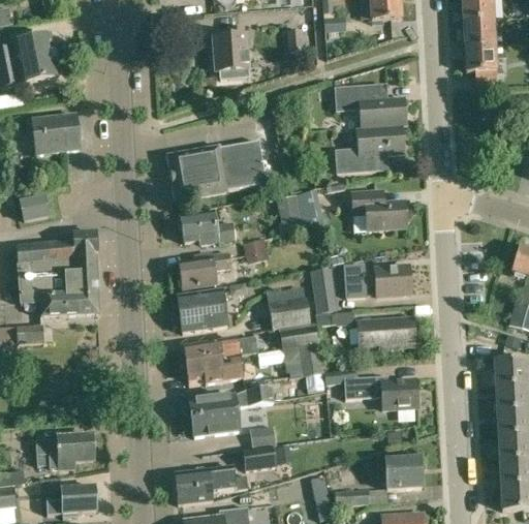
[(321,0),(322,12),(334,11),(333,0),(321,0)]
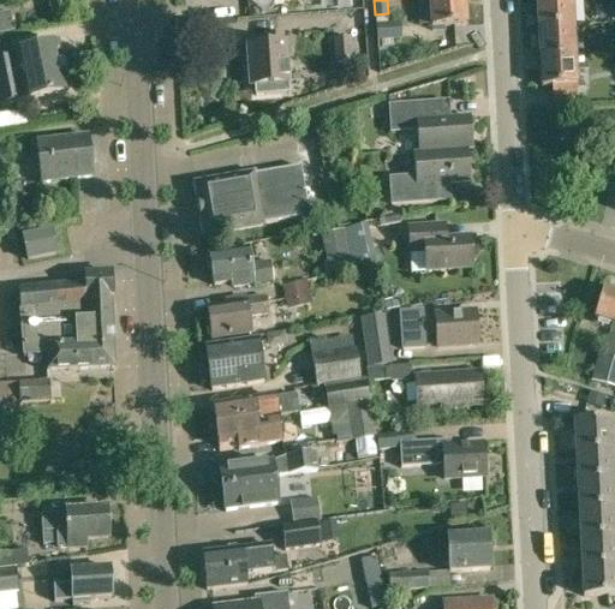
[(466,21),(464,0),(429,0),(431,23),(466,21)]
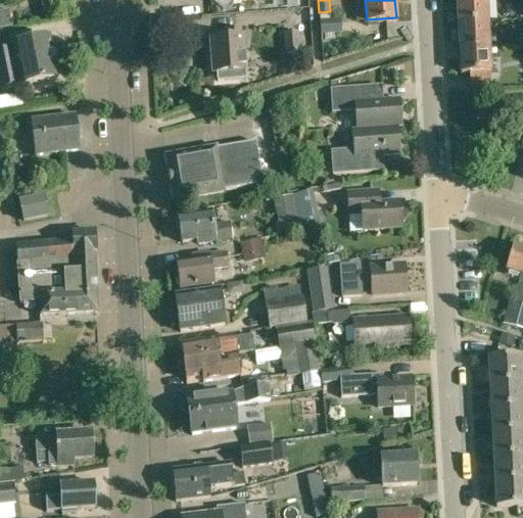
[(487,17),(485,0),(456,0),(458,19),(487,17)]
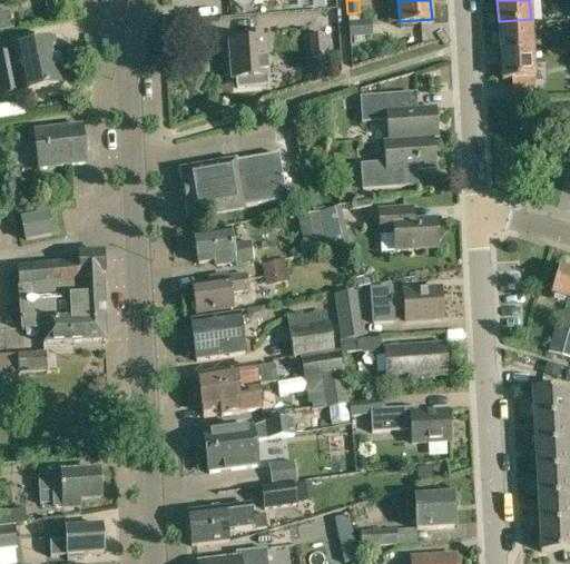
[(0,27),(12,25),(9,7),(0,8),(0,27)]
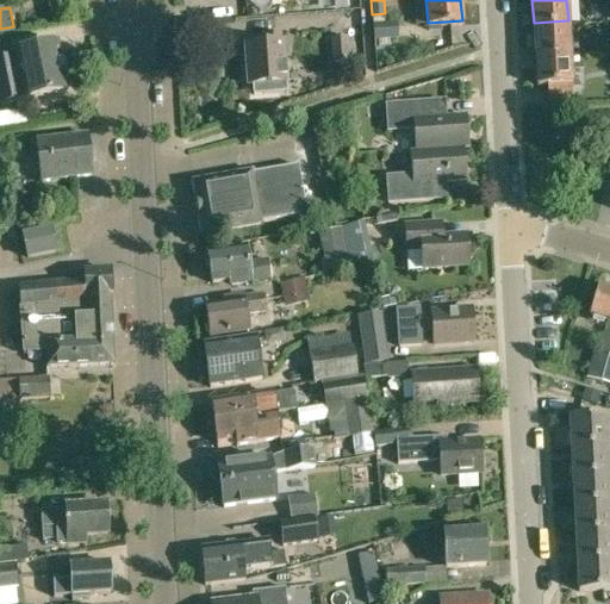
[(373,19),(374,35),(398,33),(398,17),(373,19)]
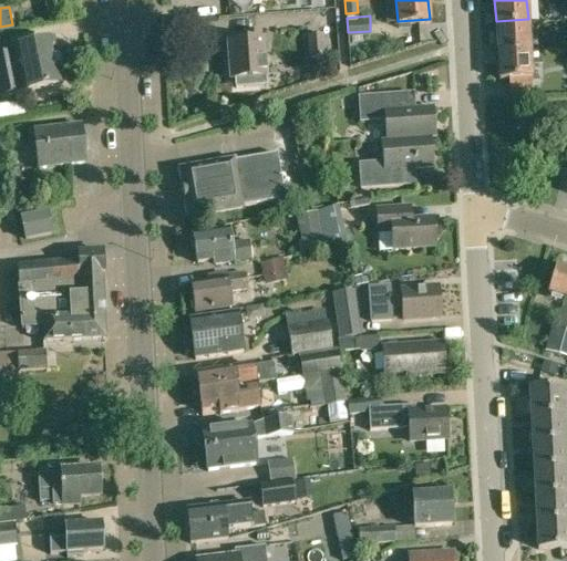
[(496,21),(497,48),(542,45),(540,31),(529,32),(528,19),(496,21)]
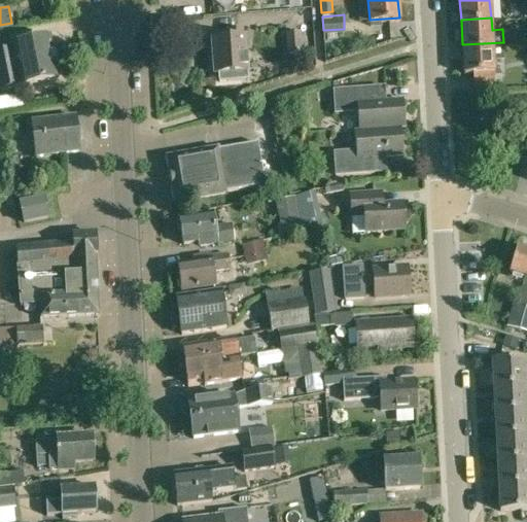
[(212,35),(214,70),(248,67),(245,33),(243,33),(242,26),(227,27),(229,34),(212,35)]
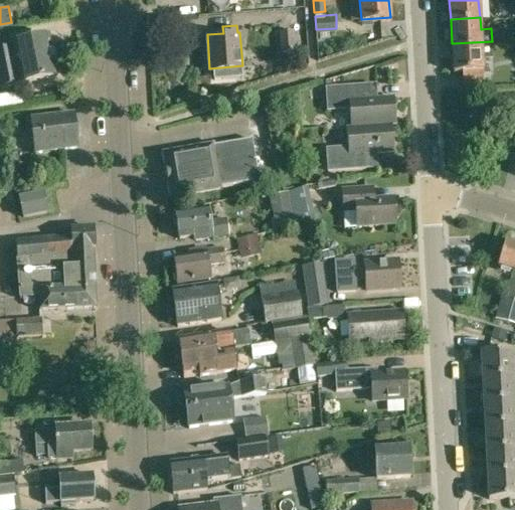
[(279,29),(280,40),(280,49),(296,48),(295,29),(294,27),(279,29)]
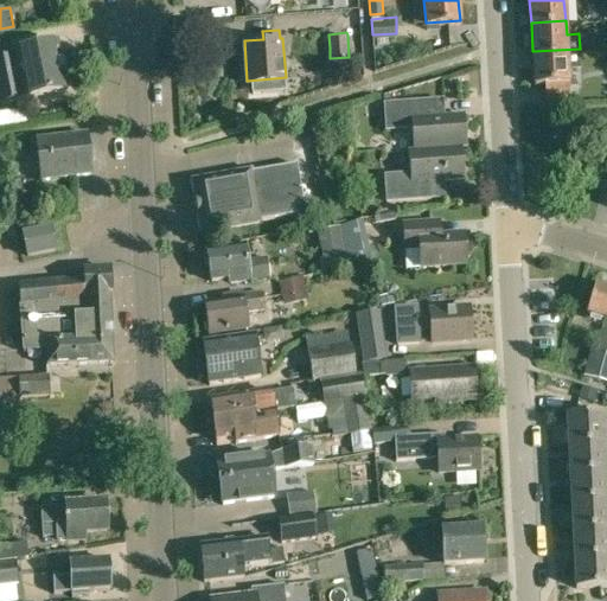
[(356,33),(347,34),(349,57),(358,56),(356,33)]
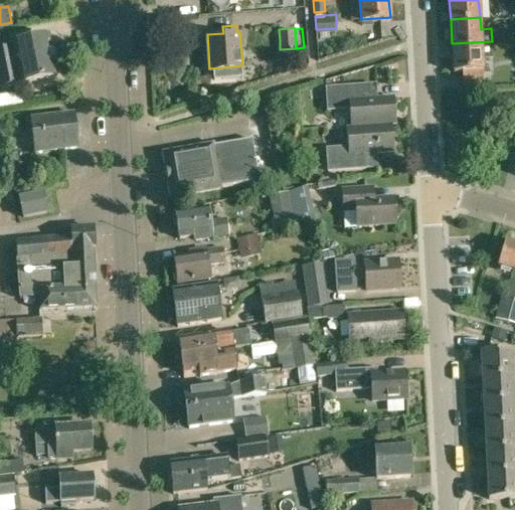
[(0,71),(16,68),(19,80),(56,72),(48,33),(11,40),(12,44),(0,45),(0,71)]
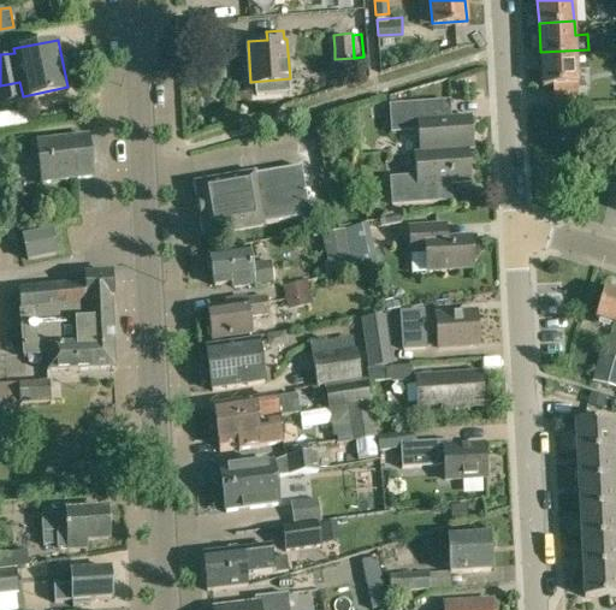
[(588,49),(540,52),(543,82),(554,82),(555,99),(578,96),(576,81),(578,81),(576,65),(590,65),(588,49)]
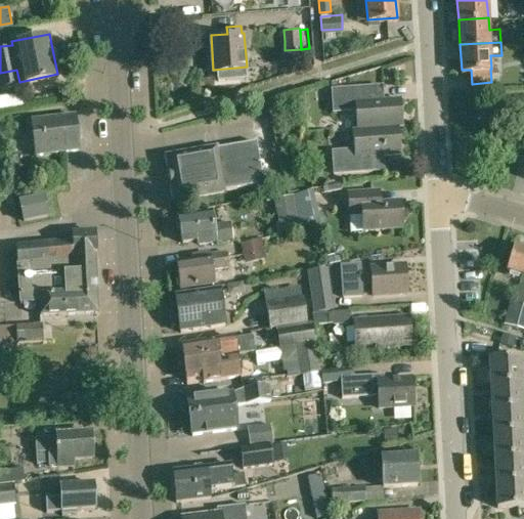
[(356,106),(357,127),(398,124),(401,124),(399,96),(375,97),(374,83),(332,86),(334,109),(356,106)]
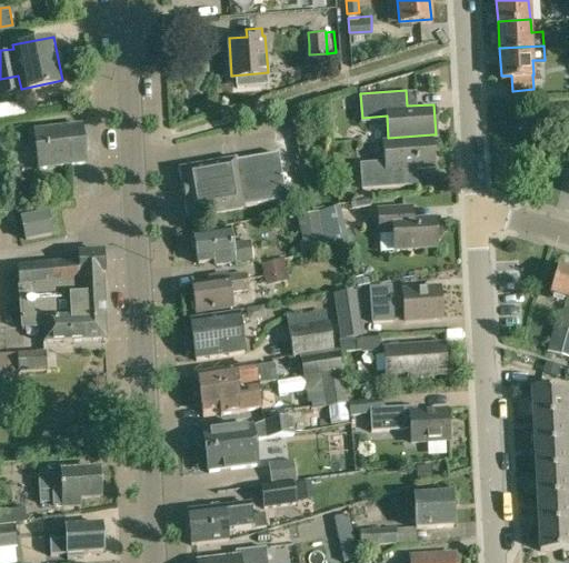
[(33,127),(38,166),(85,160),(80,121),(33,127)]
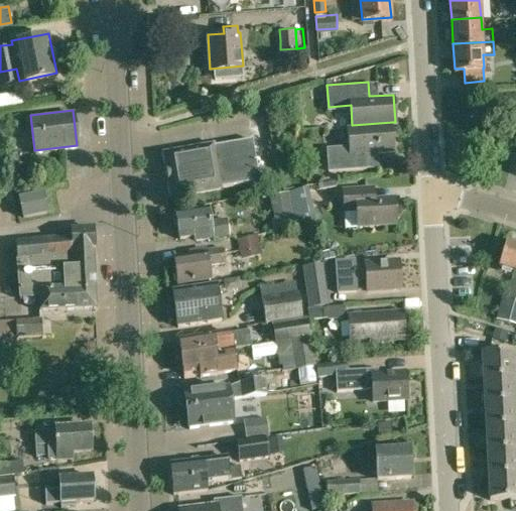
[(392,122),(352,125),(348,125),(349,144),(327,146),(329,168),(370,165),(369,151),(393,149),(392,122)]
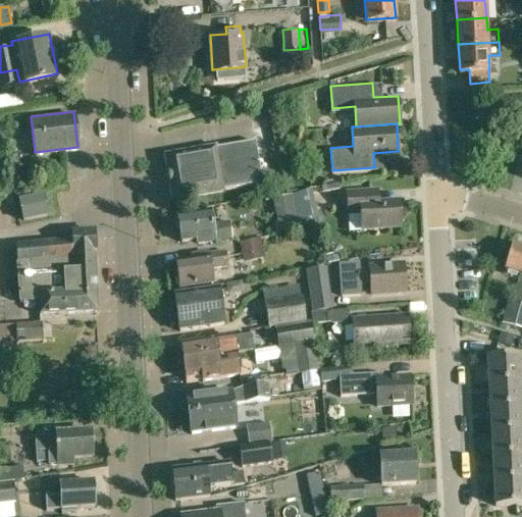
[(0,128),(0,148),(12,147),(9,128),(0,128)]
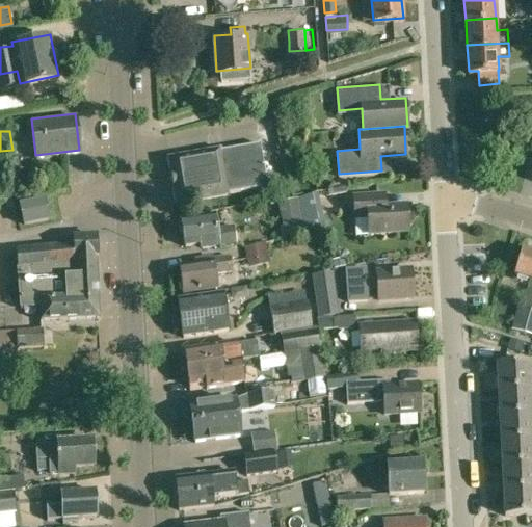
[(219,146),(170,154),(173,168),(170,169),(173,184),(176,184),(178,199),(227,191),(227,190),(267,183),(260,140),(220,147),(219,146)]
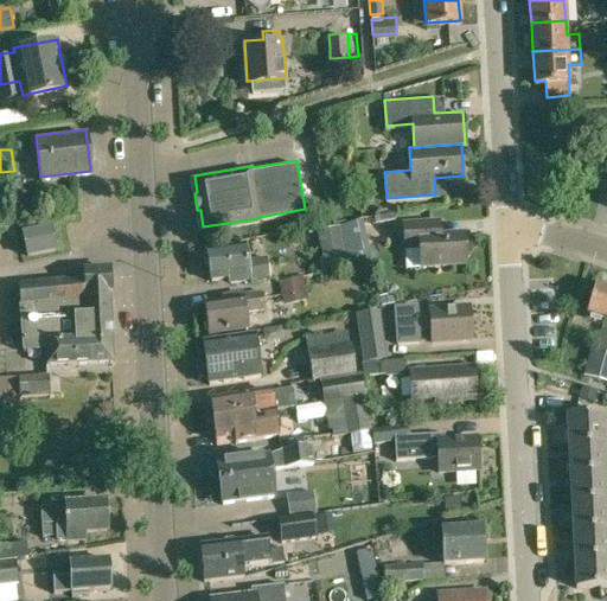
[(363,217),(339,222),(339,224),(343,243),(347,260),(347,262),(371,257),(363,217)]
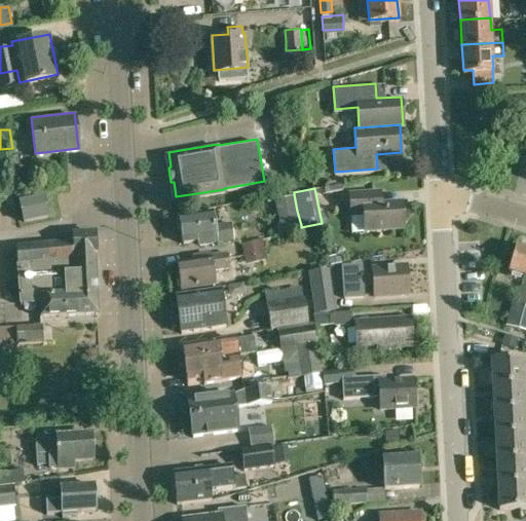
[(374,201),(374,189),(348,190),(349,213),(363,212),(364,229),(404,226),(402,199),(374,201)]
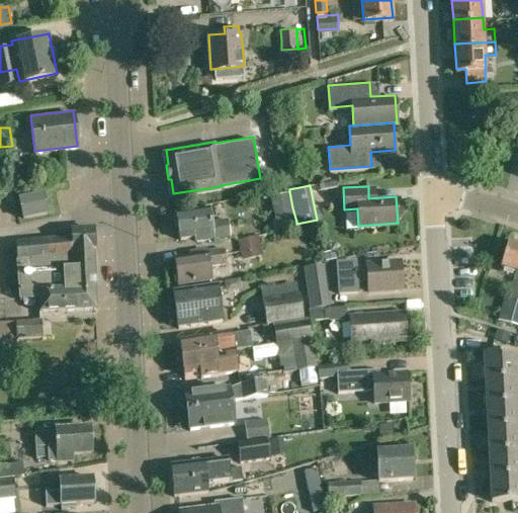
[(19,195),(23,215),(47,209),(42,190),(19,195)]
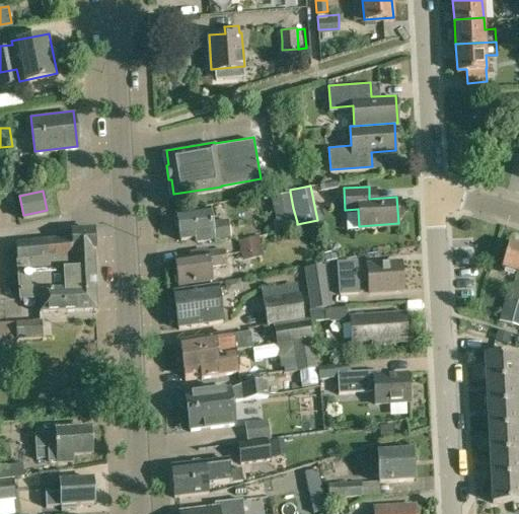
[(290,192),(262,198),(264,210),(274,208),(277,226),(297,222),(293,208),(290,192)]
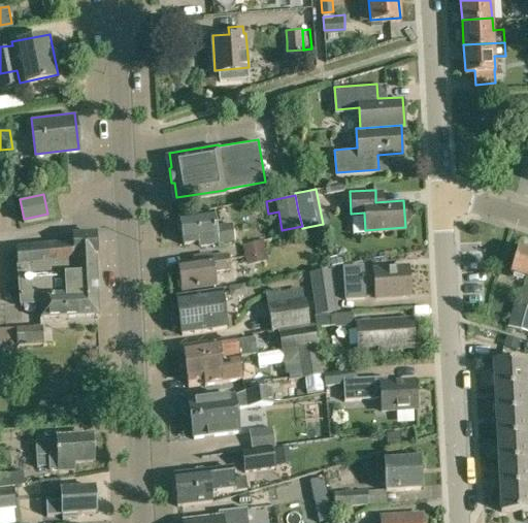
[(217,239),(234,237),(232,223),(215,225),(212,210),(179,215),(184,241),(199,239),(200,243),(218,241),(217,239)]
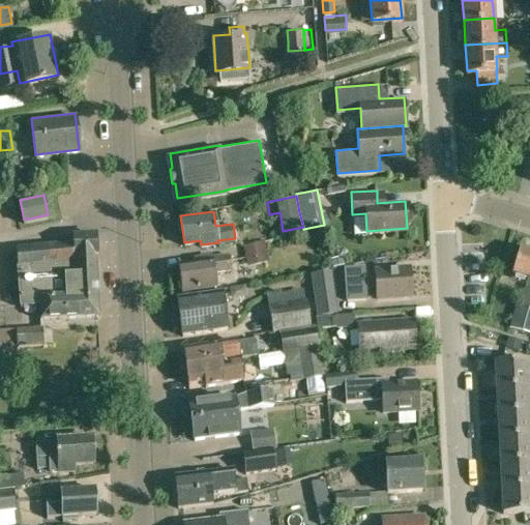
[(17,244),(18,274),(95,270),(94,255),(96,254),(95,231),(72,232),(74,239),(17,244)]
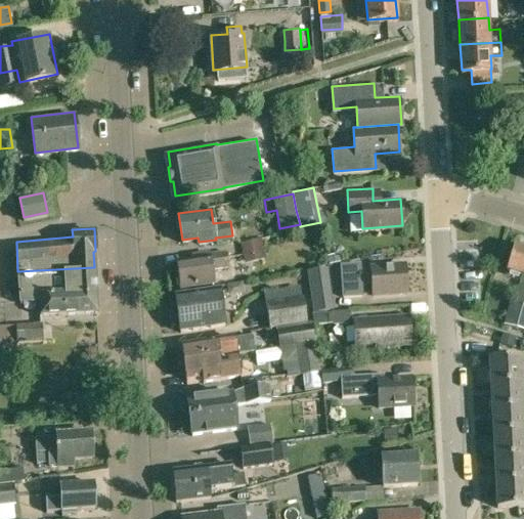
[(260,235),(239,240),(244,258),(264,254),(260,235)]
